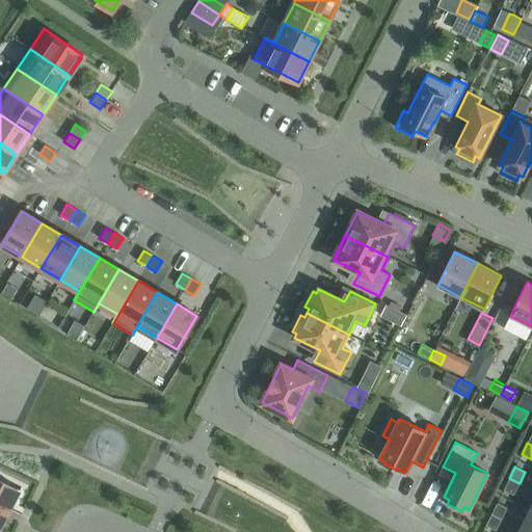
[(520,483),(509,478),(503,489),(513,495),(520,483)]
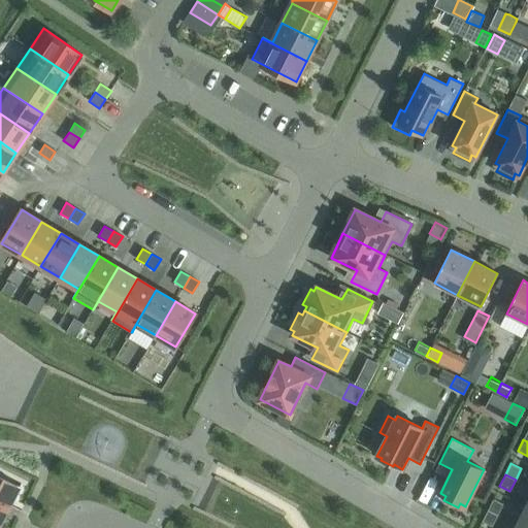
[(0,501),(9,506),(21,484),(19,483),(19,485),(0,475),(0,501)]
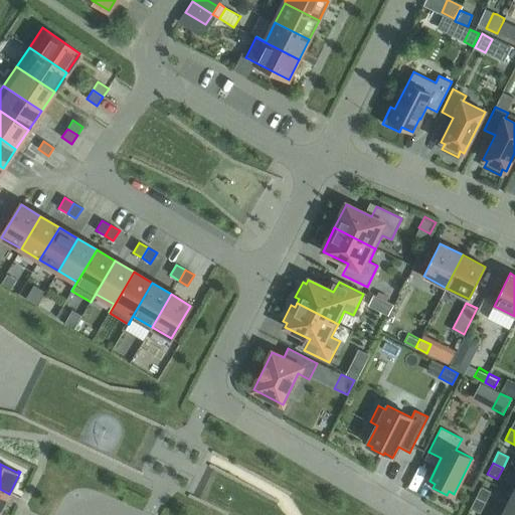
[(486,502),(491,491),(481,486),(476,497),(486,502)]
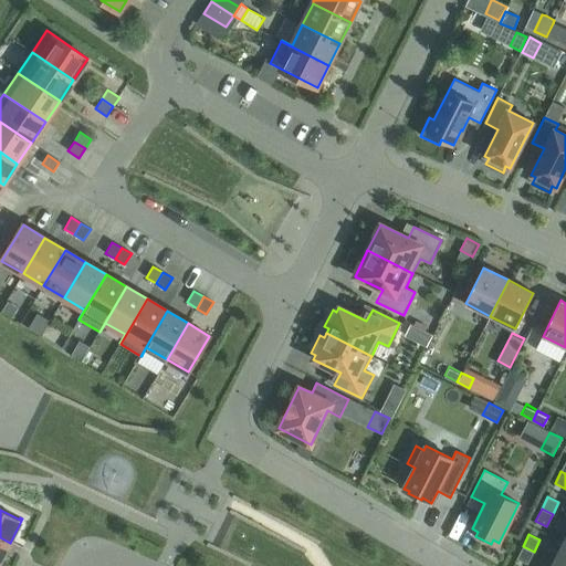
[(0,562),(10,543),(0,537),(0,562)]
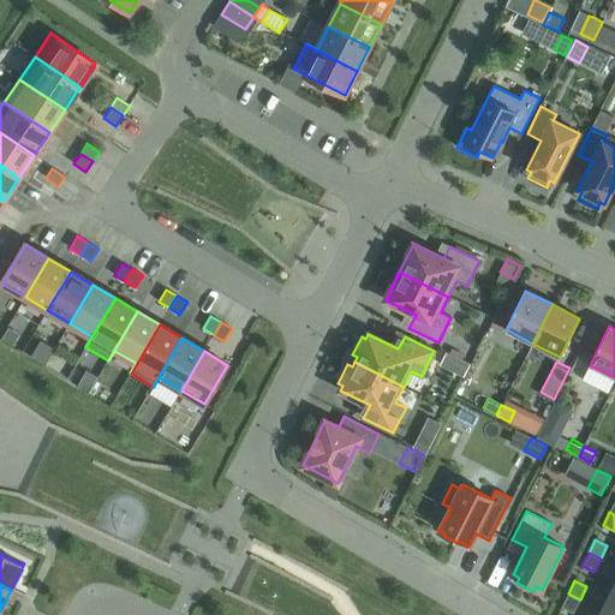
[(614,614),(614,591),(603,611),(609,614),(614,614)]
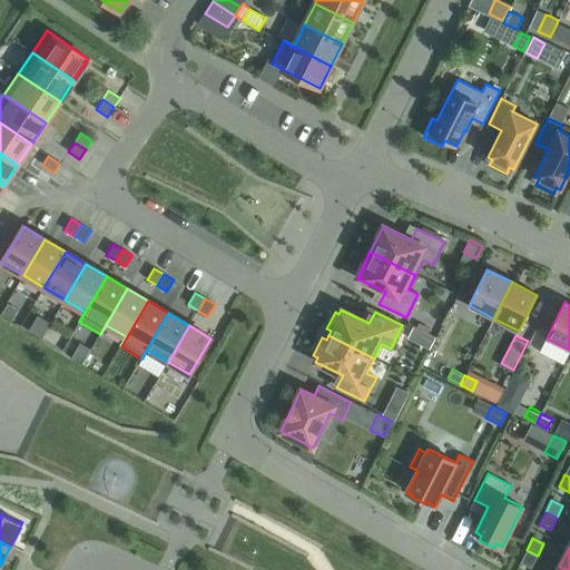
[(538,556),(527,550),(520,562),(531,568),(538,556)]
